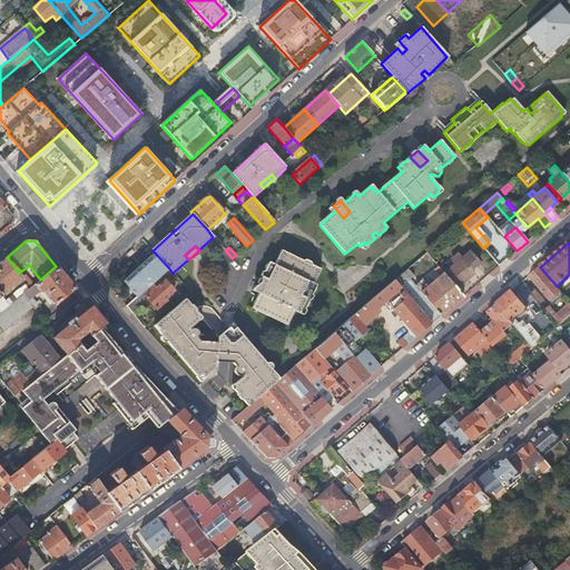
[(444,273),(457,287),(474,273),(471,269),(479,262),(470,251),(462,257),(458,253),(451,258),(455,264),(444,273)]
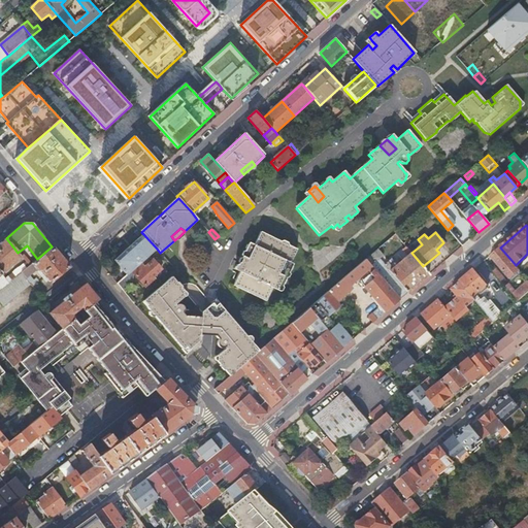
[(252,271),(238,265),(235,271),(239,273),(233,287),(266,302),(272,288),(275,290),(278,285),(282,287),(287,278),(283,276),(285,272),(289,274),(293,265),(291,263),(297,250),(260,233),(254,245),(249,243),(241,258),(255,264),(252,271)]
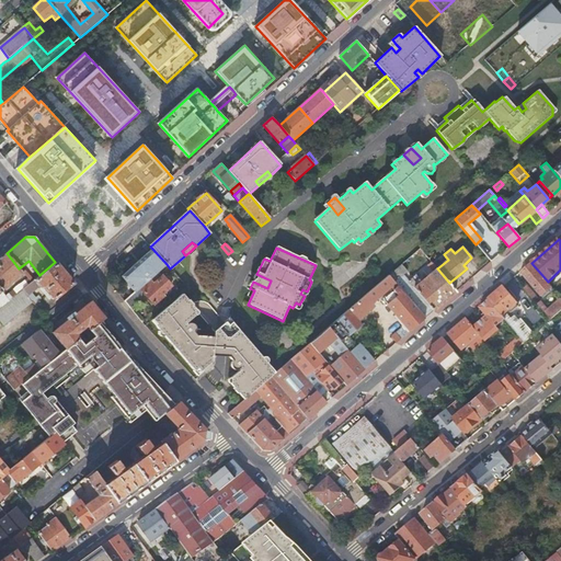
[(167,264),(152,249),(122,276),(136,293),(167,264)]
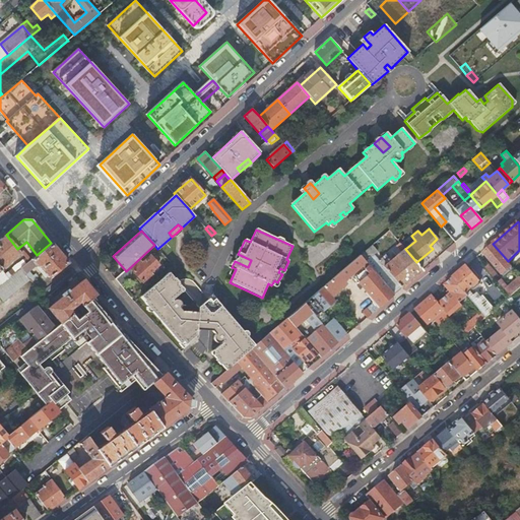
[(0,269),(7,278),(27,262),(17,249),(6,235),(0,239),(0,269)]
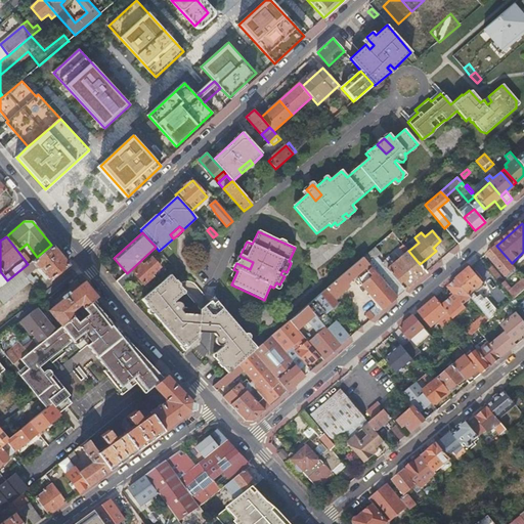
[(48,279),(68,264),(51,245),(37,257),(31,261),(37,268),(38,267),(48,279)]
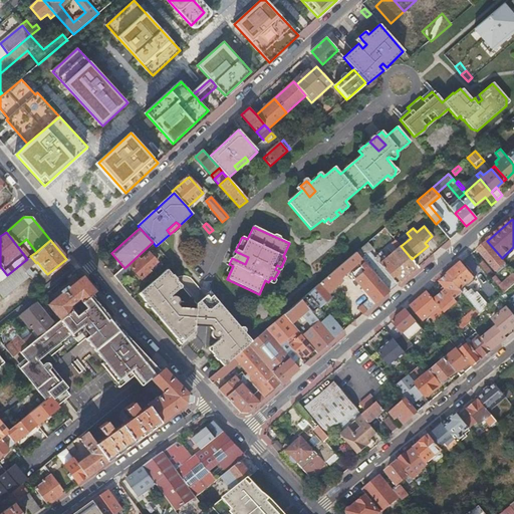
[(397,285),(418,267),(412,259),(401,246),(395,240),(393,242),(396,246),(398,249),(394,252),(389,256),(387,253),(384,256),(387,258),(382,261),(377,255),(374,258),(379,264),(397,285)]
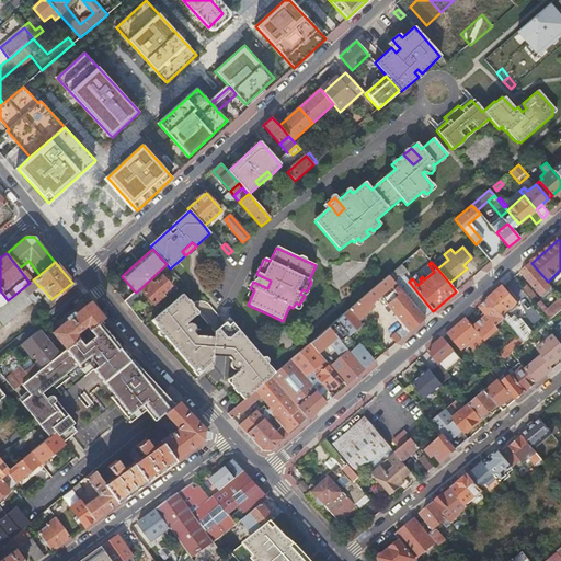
[(531,263),(523,270),(546,296),(554,288),(548,282),(531,263)]
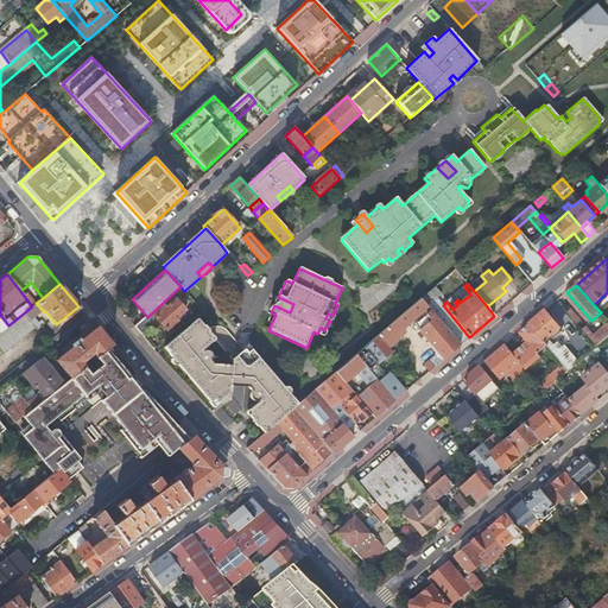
[(442,293),(436,286),(422,299),(428,305),(442,293)]
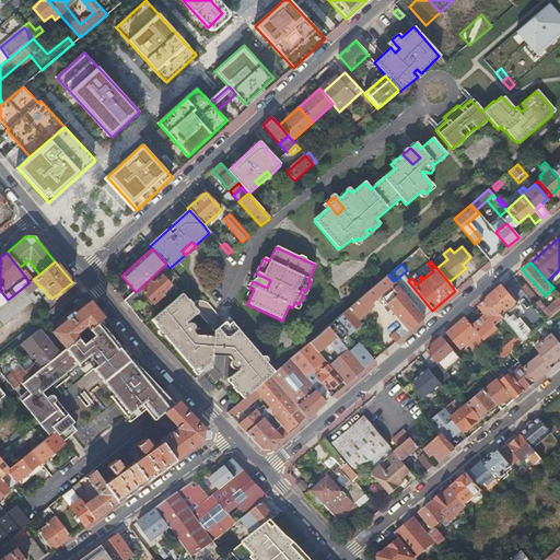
[(256,273),(253,281),(267,288),(270,280),(256,273)]
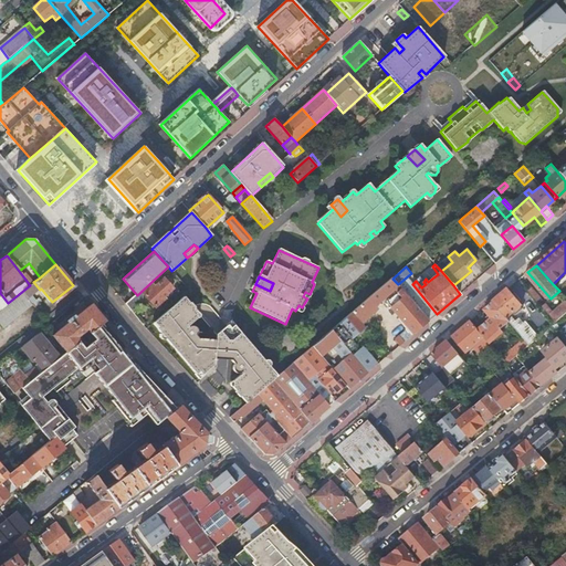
[(413,335),(429,322),(409,299),(398,284),(392,279),(353,312),(360,322),(378,307),(376,305),(394,290),(396,292),(400,297),(389,307),(413,335)]
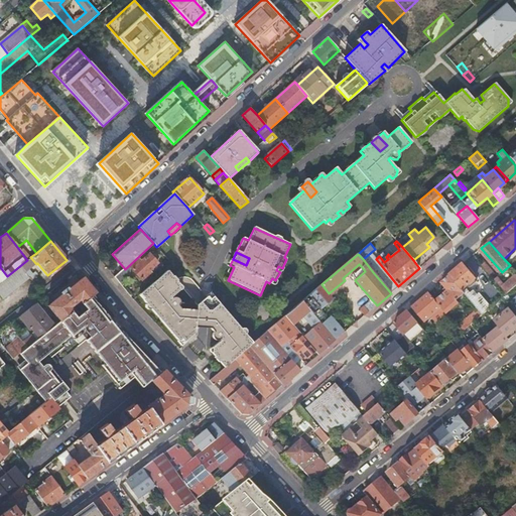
[(130,267),(142,281),(151,274),(148,271),(156,263),(149,255),(140,262),(138,260),(130,267)]
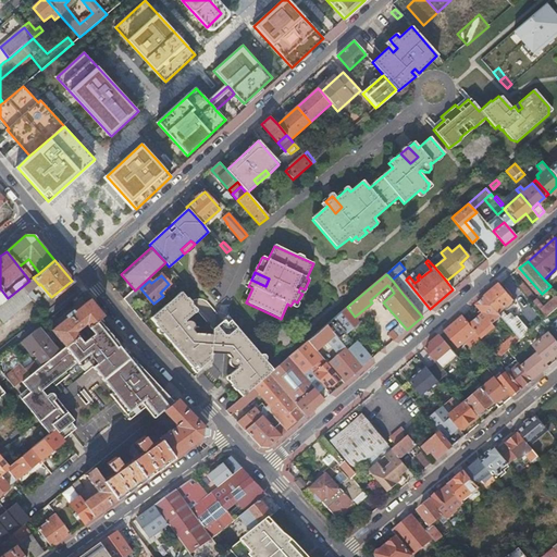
[(0,304),(0,319),(2,322),(31,299),(26,295),(35,287),(34,286),(38,286),(32,279),(29,281),(8,298),(4,301),(0,304)]
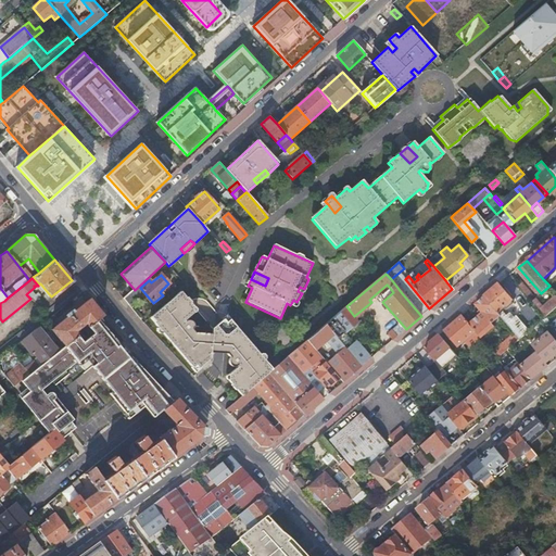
[(498,285),(484,297),(501,316),(520,339),(528,332),(515,318),(517,316),(507,305),(513,301),(498,285)]
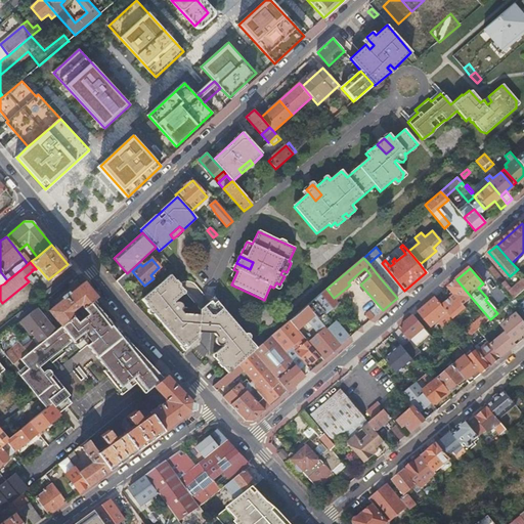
[(397,298),(404,291),(387,269),(379,276),(397,298)]
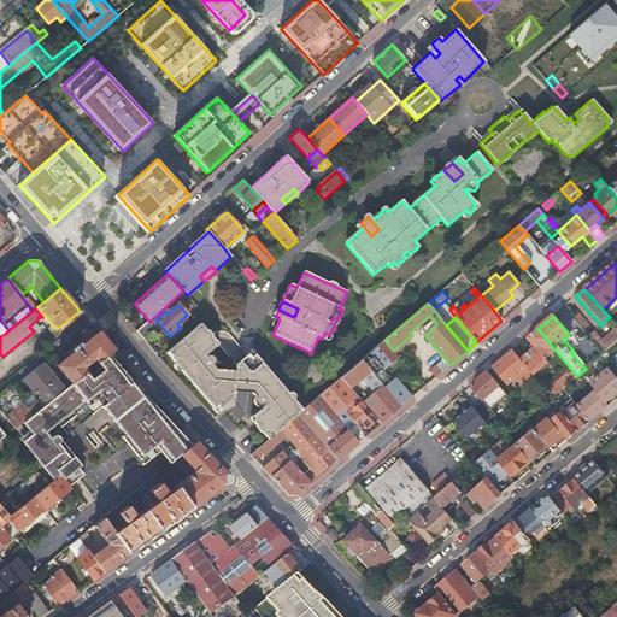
[(436,324),(432,318),(419,329),(424,335),(436,324)]
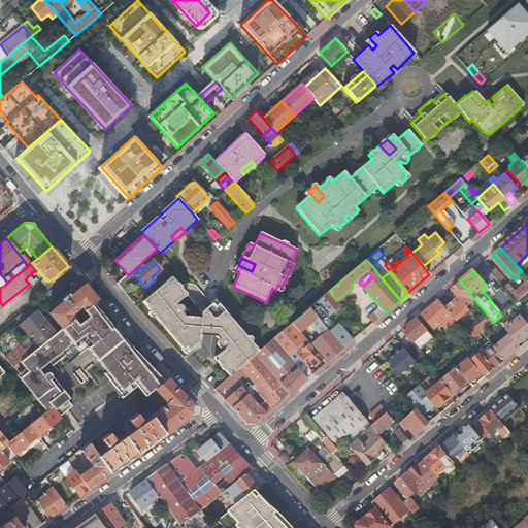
[(127,275),(118,285),(122,290),(132,282),(127,275)]
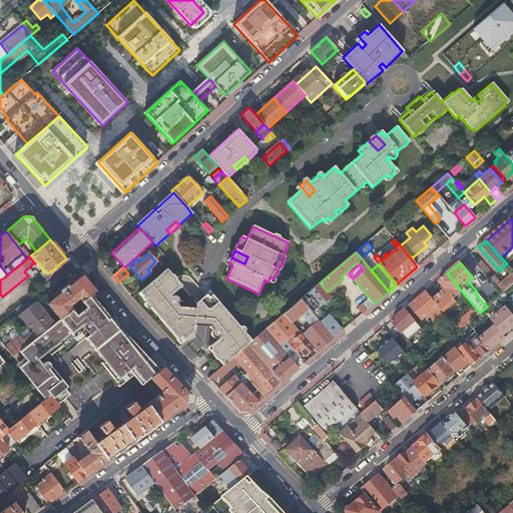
[(181,287),(166,270),(163,272),(178,289),(181,287)]
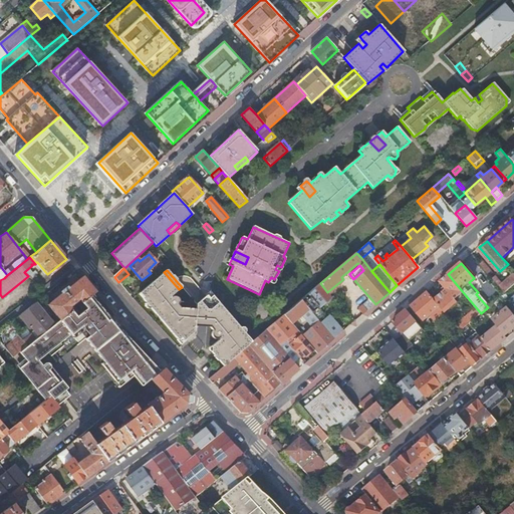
[(179,289),(164,272),(141,293),(145,298),(144,299),(147,303),(151,303),(151,307),(158,314),(161,314),(161,317),(181,338),(187,339),(194,333),(195,327),(208,327),(211,331),(209,332),(209,334),(209,337),(210,338),(211,340),(212,341),(214,341),(216,340),(217,339),(218,340),(221,343),(224,347),(217,352),(227,363),(248,344),(252,342),(247,336),(248,335),(245,331),(240,332),(241,328),(211,292),(197,304),(196,309),(183,309),(180,308),(177,305),(177,304),(178,302),(178,301),(177,298),(176,298),(174,297),(173,297),(172,298),(170,296),(179,289)]
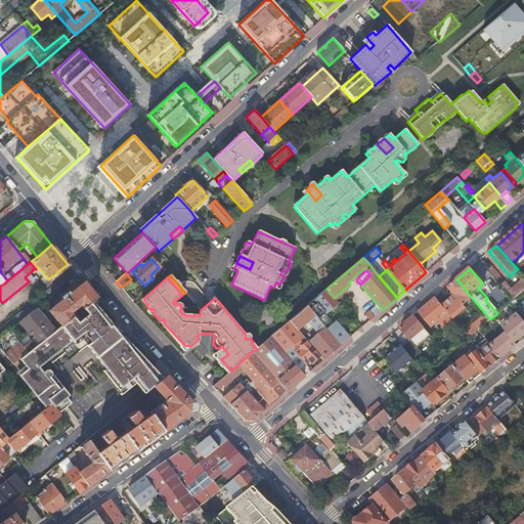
[(515,298),(523,290),(523,278),(512,289),(506,281),(503,285),(515,298)]
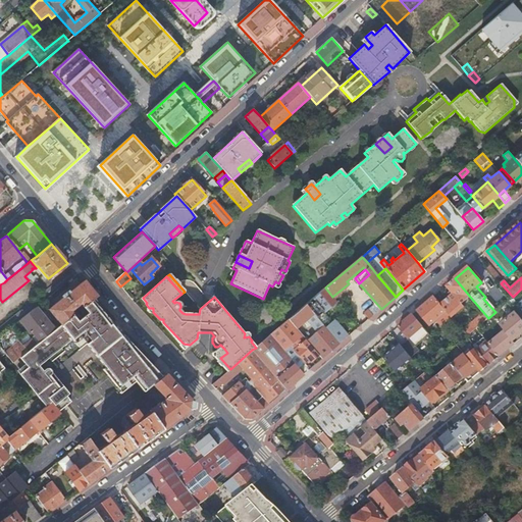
[(452,316),(453,317),(465,307),(463,304),(470,297),(455,278),(446,286),(453,295),(440,304),(452,316)]
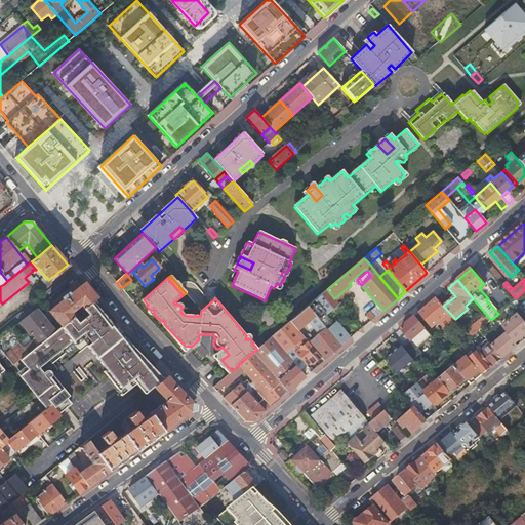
[(95,298),(83,283),(69,294),(48,312),(61,326),(73,316),(70,312),(79,304),(83,308),(92,300),(95,298)]
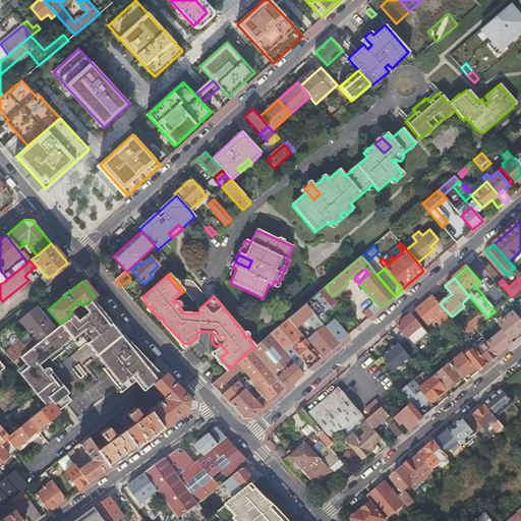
[(325,287),(312,298),(323,311),(331,304),(336,300),(332,296),(325,287)]
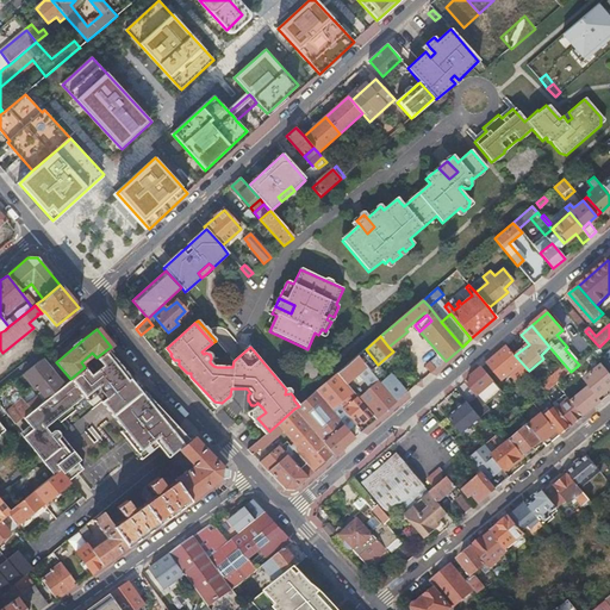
[(508,347),(487,363),(502,381),(510,374),(516,381),(528,369),(515,355),(508,347)]
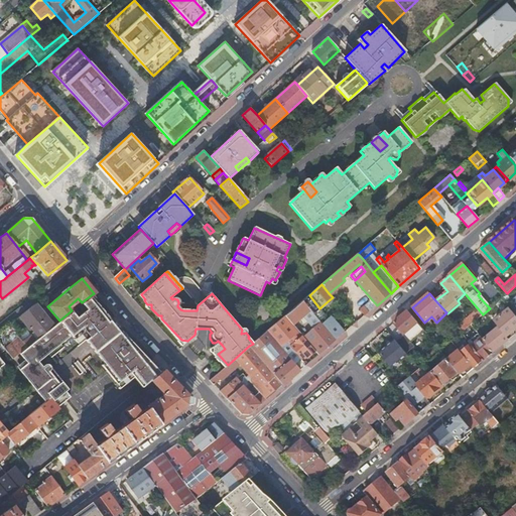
[(72,310),(59,320),(54,326),(39,338),(34,341),(20,353),(26,359),(28,362),(21,368),(47,400),(50,397),(53,395),(60,403),(73,394),(68,388),(71,386),(67,381),(63,383),(56,374),(51,368),(52,366),(52,365),(51,363),(51,362),(48,361),(45,362),(43,363),(42,364),(39,359),(48,352),(52,349),(55,353),(63,346),(60,342),(70,335),(69,333),(70,333),(79,344),(86,339),(105,362),(103,365),(118,383),(120,385),(118,386),(120,388),(133,378),(141,388),(150,380),(160,373),(110,318),(91,295),(82,302),(72,310)]
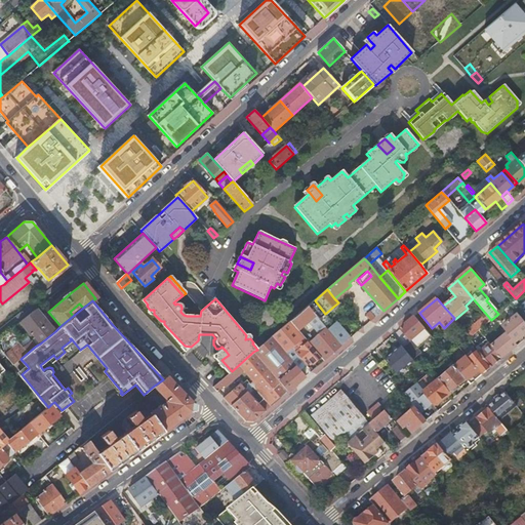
[(315,300),(308,306),(319,319),(324,315),(325,314),(315,300)]
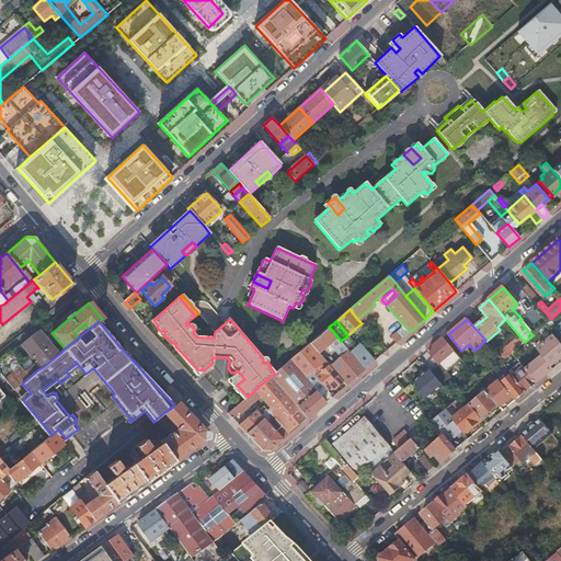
[(75,333),(78,338),(89,329),(84,324),(75,333)]
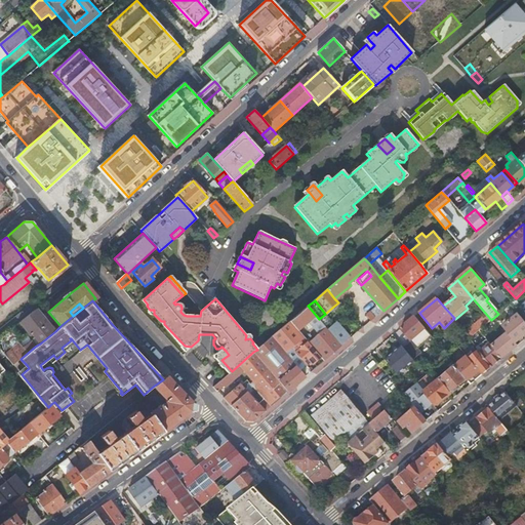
[(316,330),(334,353),(341,346),(327,329),(325,326),(319,319),(308,306),(290,321),(298,331),(313,318),(316,323),(320,327),(316,330)]
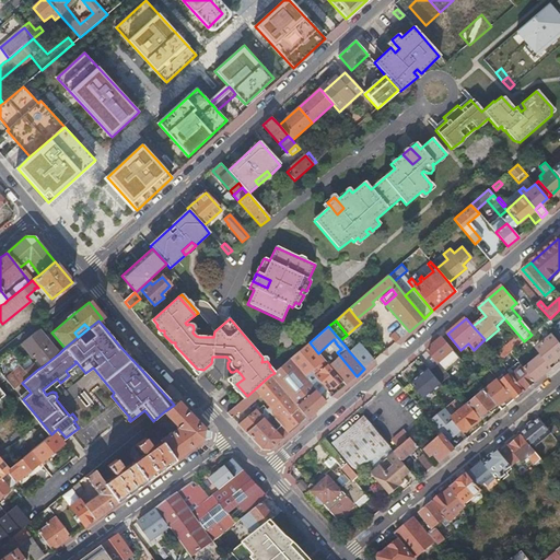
[(43,366),(59,353),(53,346),(50,342),(38,329),(21,343),(33,358),(34,357),(43,366)]
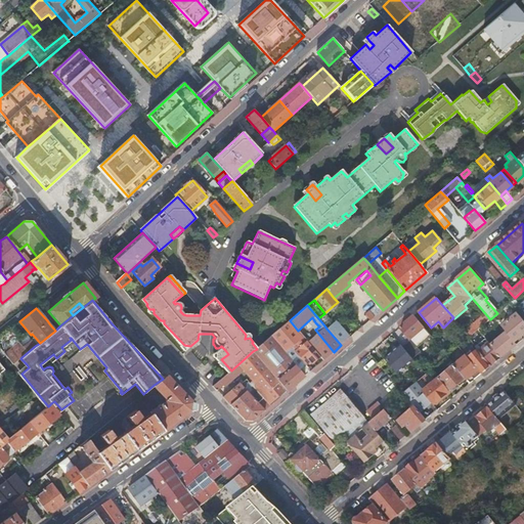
[(365,315),(369,320),(374,317),(369,312),(365,315)]
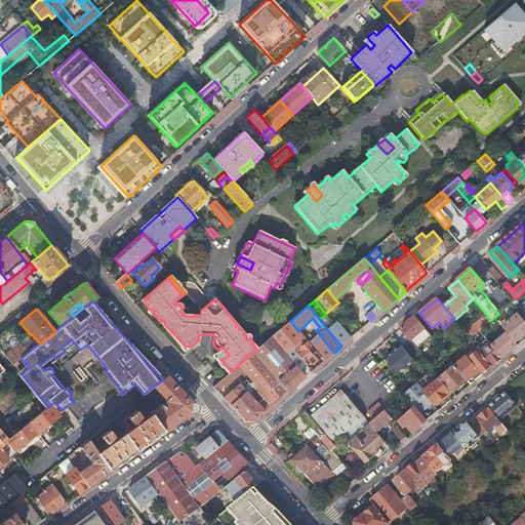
[(330,322),(324,315),(319,319),(325,326),(327,329),(341,346),(351,338),(336,322),(332,325),(330,322)]
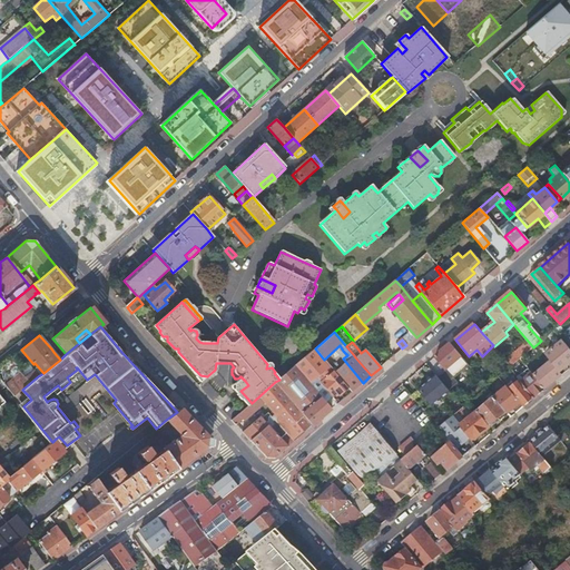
[(561,372),(563,375),(569,369),(569,347),(564,342),(547,356),(552,362),(561,372)]
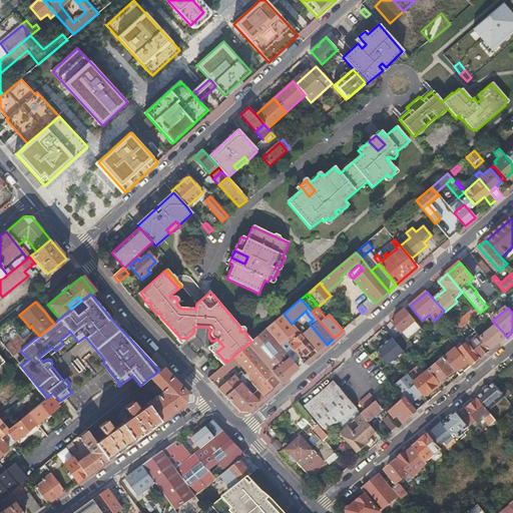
[(406,310),(392,321),(402,333),(416,321),(406,310)]
